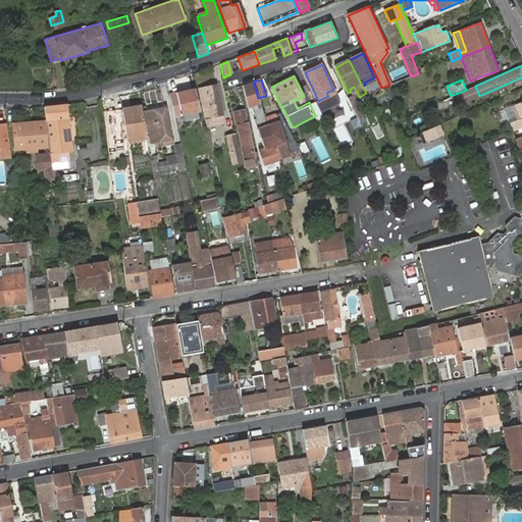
[(257,97),(253,82),(245,85),(250,100),(257,97)]
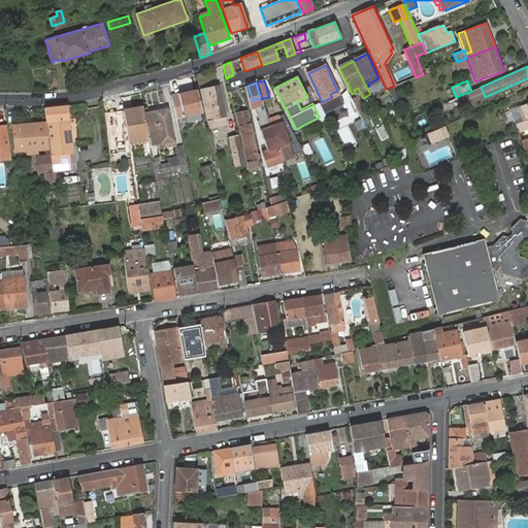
[(200,91),(209,128),(226,124),(218,87),(200,91)]
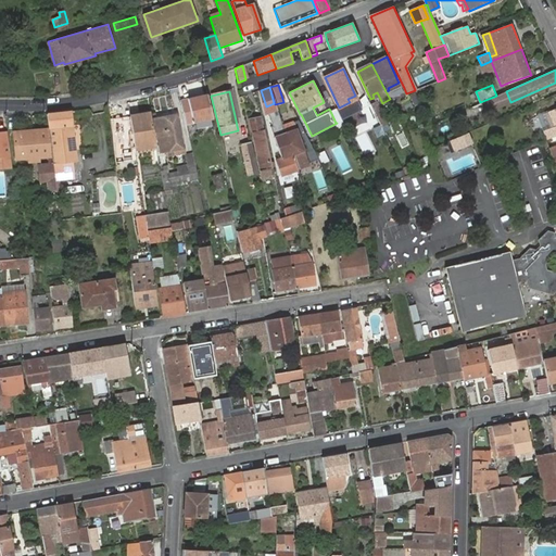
[(420,102),(415,91),(409,93),(415,105),(420,102)]
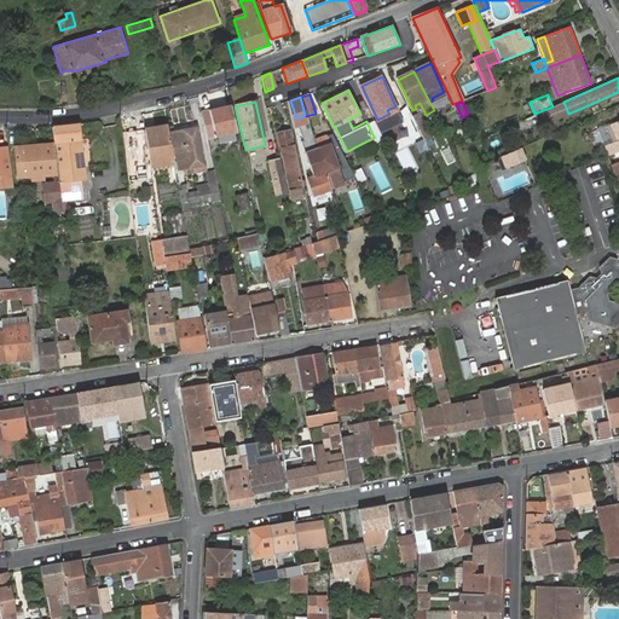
[(518,136),(568,114),(563,102),(553,106),(534,114),(513,123),(518,136)]
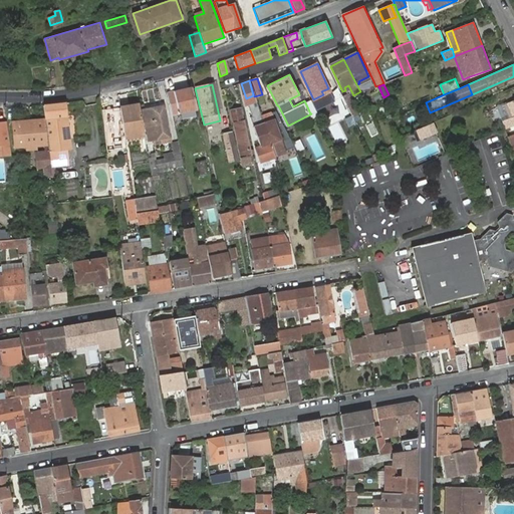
[(196,111),(191,88),(174,92),(174,94),(167,96),(172,117),(196,111)]
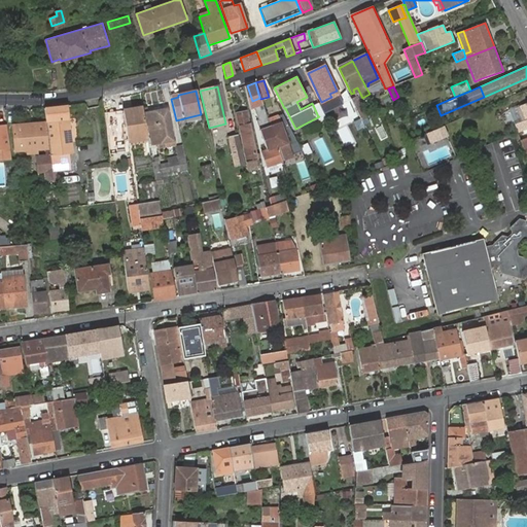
[(356,97),(352,100),(357,110),(361,107),(356,97)]
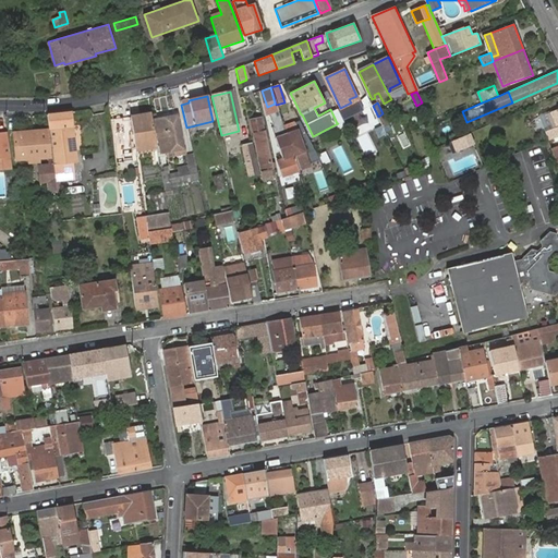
[(343,120),(336,106),(330,109),(337,123),(343,120)]
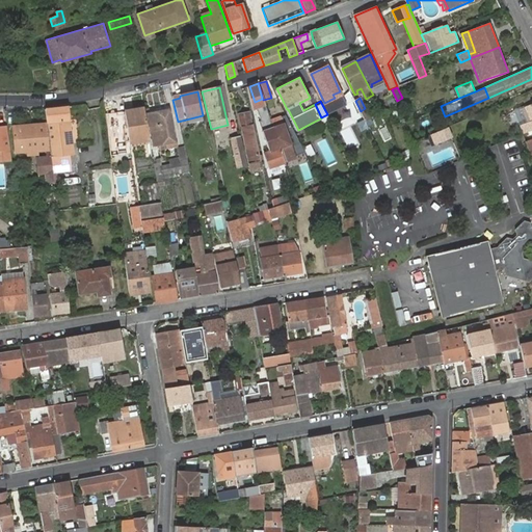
[(269,115),(264,103),(258,105),(262,118),(262,121),(259,122),(268,151),(264,153),(269,166),(285,161),(284,158),(269,115)]
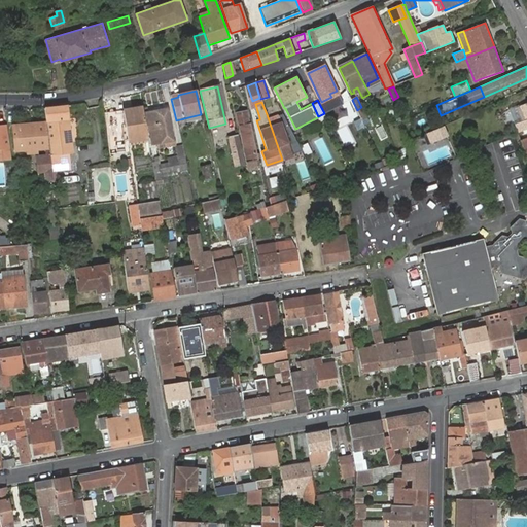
[(526,103),(516,108),(522,123),(515,125),(518,133),(526,130),(526,129),(526,103)]
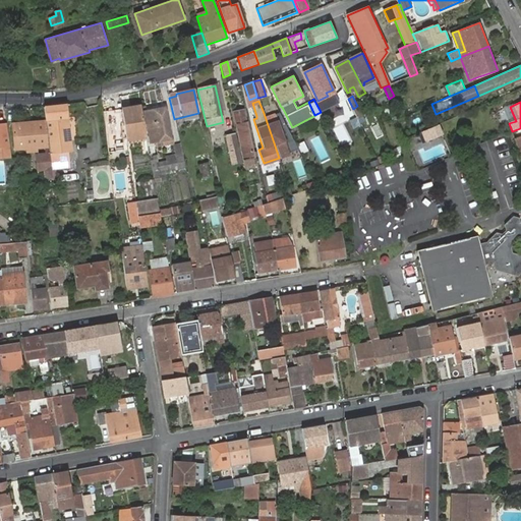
[(72,149),(67,104),(44,107),(50,153),(51,165),(63,163),(62,151),(70,150),(72,149)]
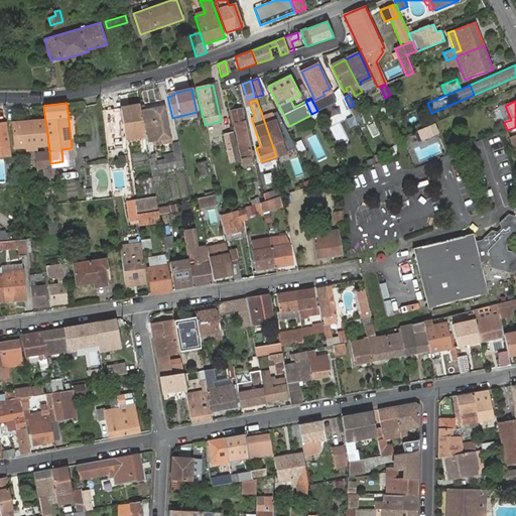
[(350,108),(354,116),(355,118),(361,115),(356,104),(354,105),(350,108)]
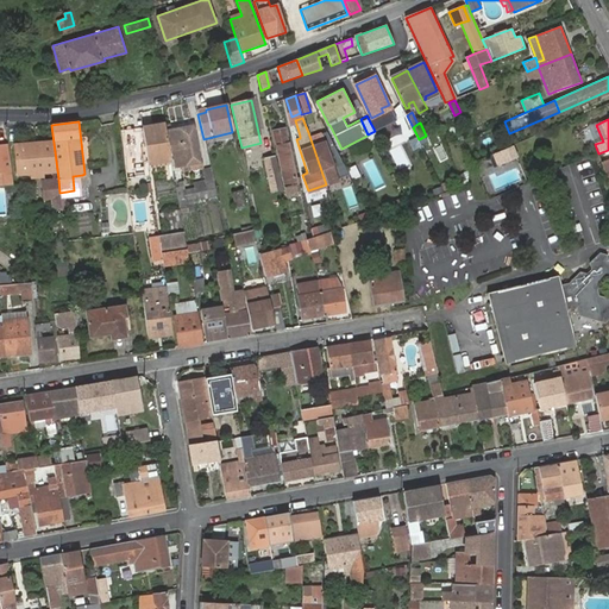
[(164,126),(164,124),(143,126),(148,164),(170,161),(168,146),(165,131),(164,126)]
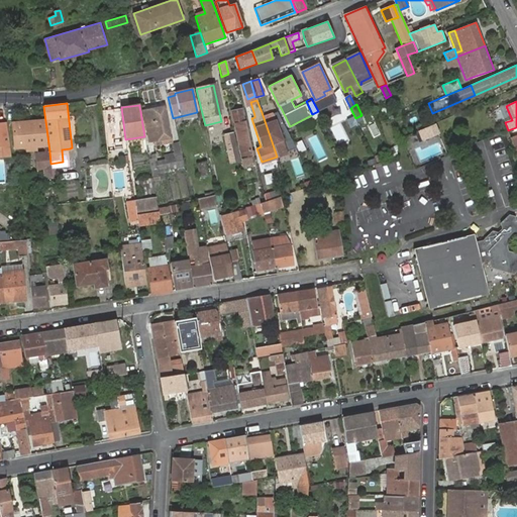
[(121,107),(102,110),(108,151),(126,148),(125,139),(121,107)]
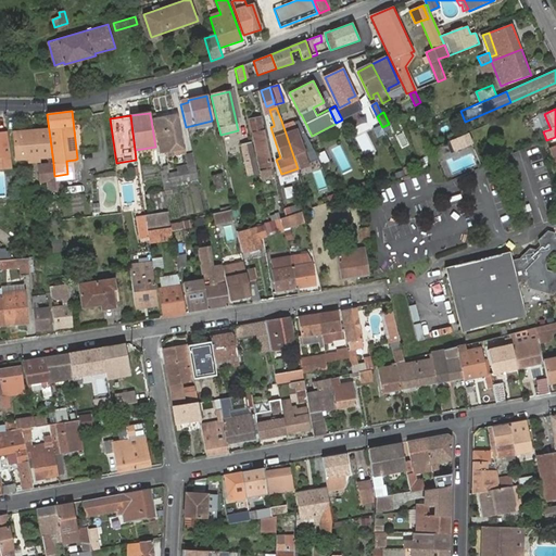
[(154,118),(151,119),(153,134),(155,134),(160,153),(164,153),(182,150),(175,115),(154,118)]
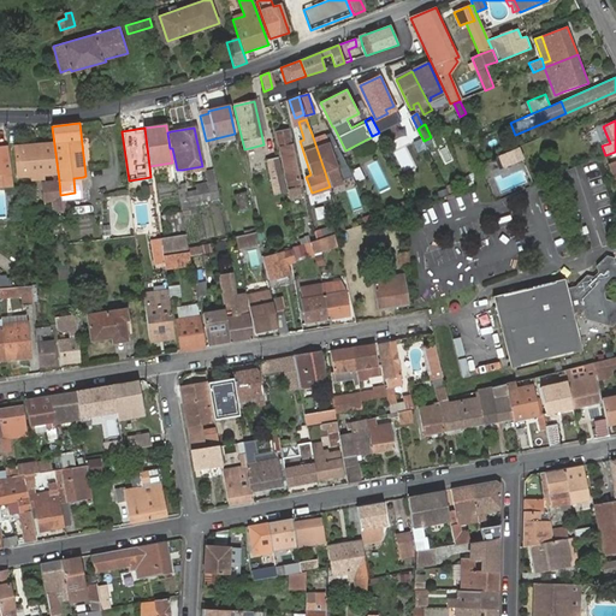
[(274,131),(289,195),(301,193),(288,128),(274,131)]
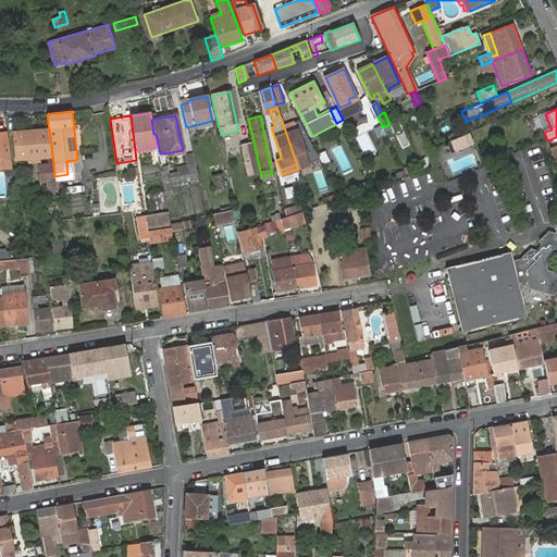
[(293,118),(282,121),(297,165),(308,162),(294,122),(293,118)]
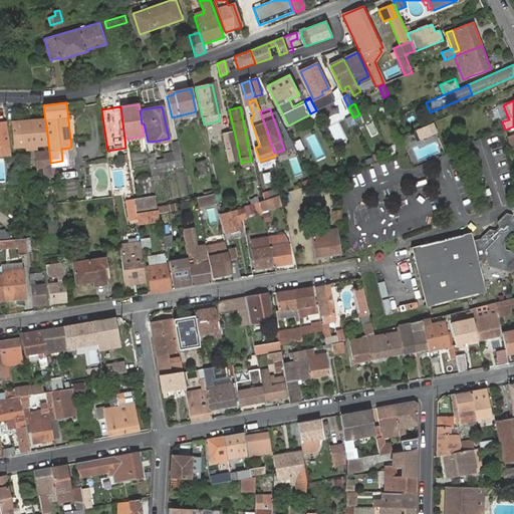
[(34,138),(34,144),(45,143),(43,119),(12,122),(13,133),(14,134),(15,144),(15,147),(24,146),(24,144),(24,139),(33,138),(34,138)]
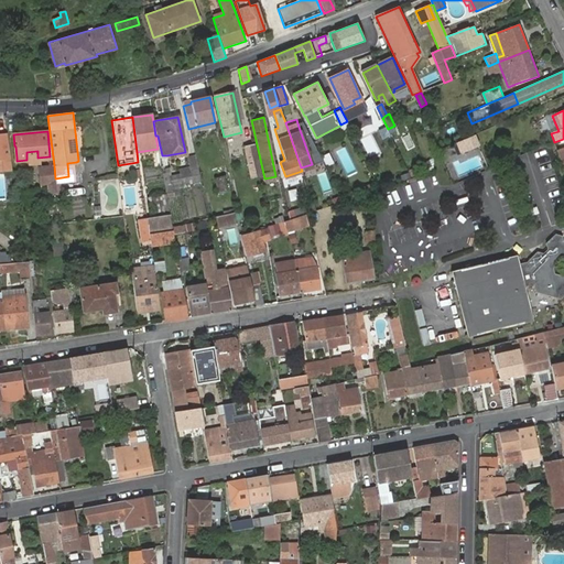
[(455,142),(459,152),(480,143),(476,133),(455,142)]
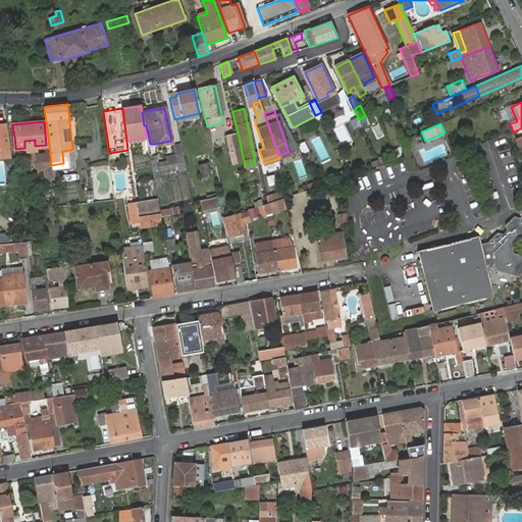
[(226,136),(232,165),(241,163),(235,134),(226,136)]
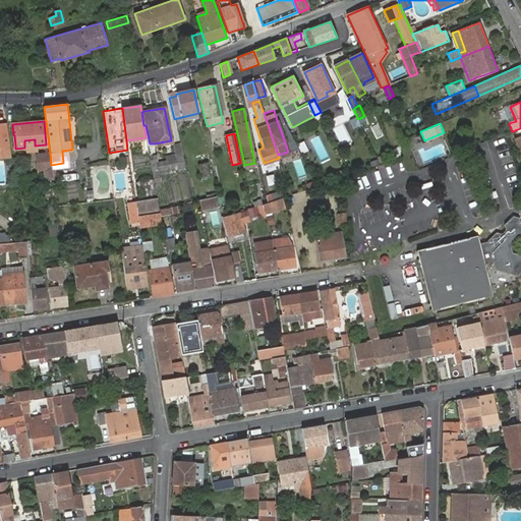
[(305,141),(298,145),(302,154),(309,151),(305,141)]
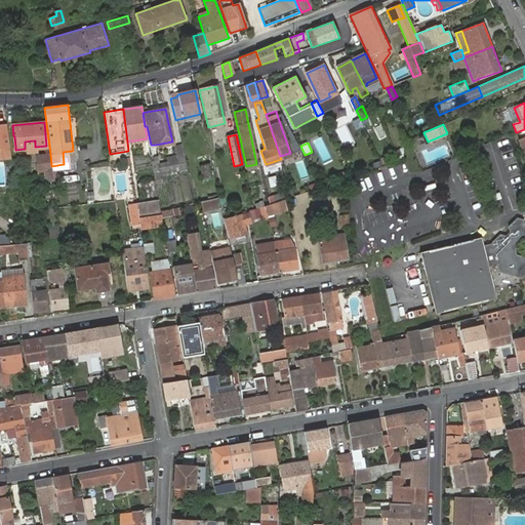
[(175,161),(185,159),(182,148),(172,150),(175,161)]
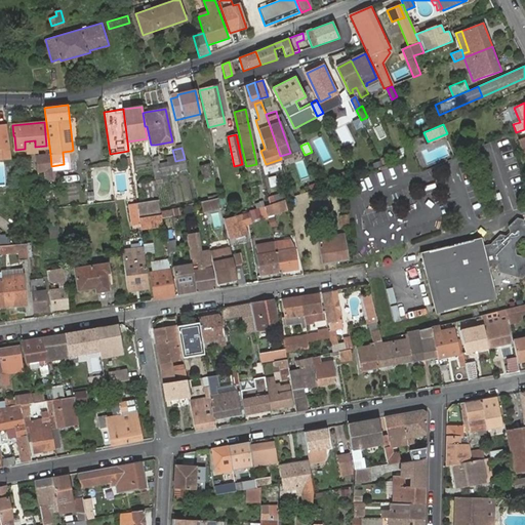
[(72,167),(71,151),(63,152),(64,164),(51,166),(52,169),(72,167)]
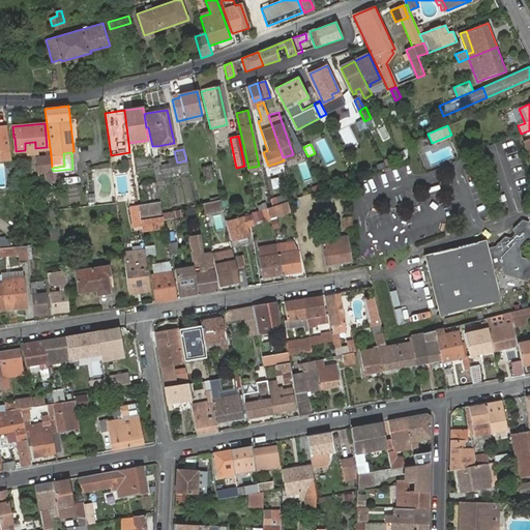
[(52,168),(51,155),(42,157),(36,157),(38,173),(45,172),(53,171),(52,168)]
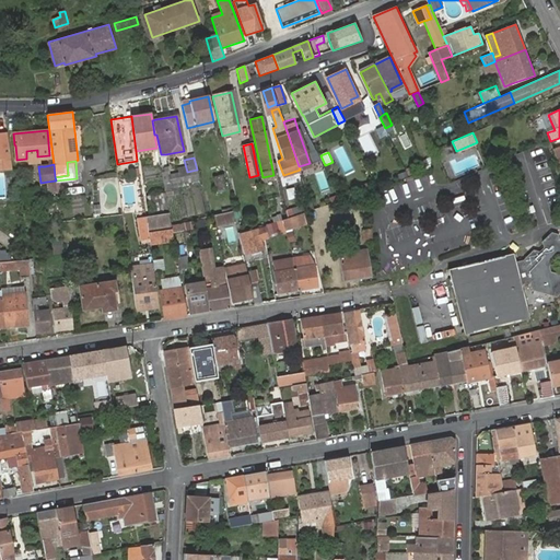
[(189,184),(199,182),(197,170),(187,172),(187,174),(168,178),(170,185),(184,182),(188,181),(189,184)]
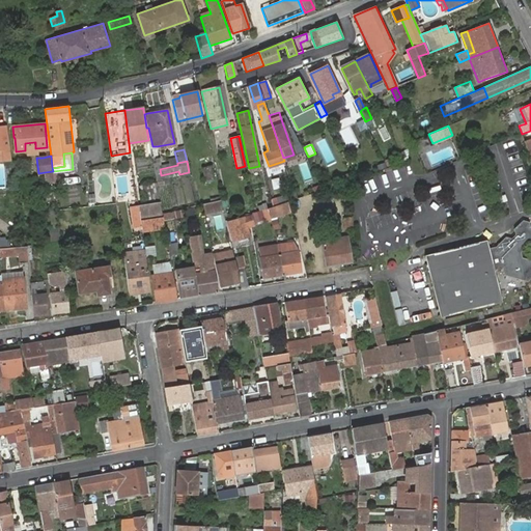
[(284,161),(269,166),(270,170),(285,165),(284,161)]
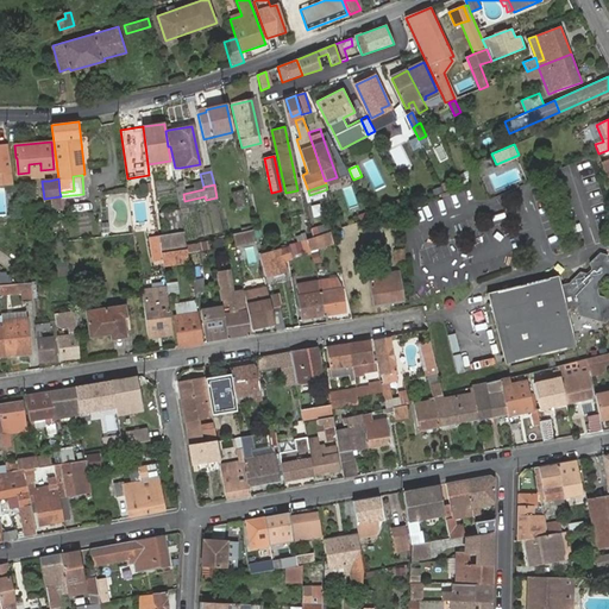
[(233,192),(236,209),(246,207),(243,189),(233,192)]
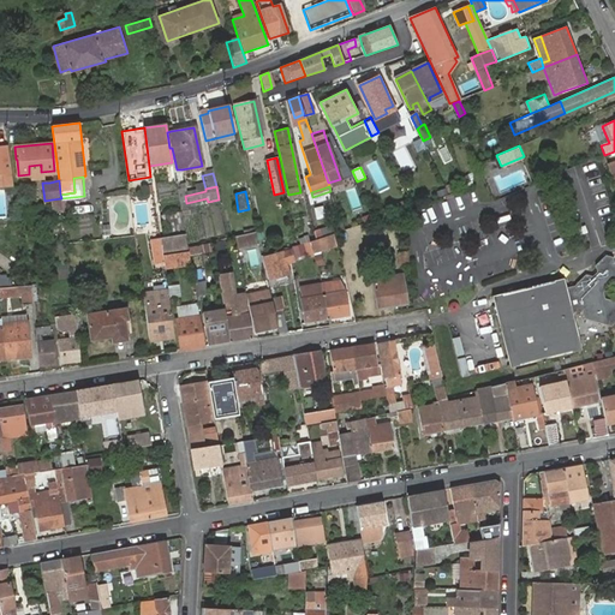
[(203,206),(202,199),(186,203),(185,196),(179,197),(181,212),(203,206)]
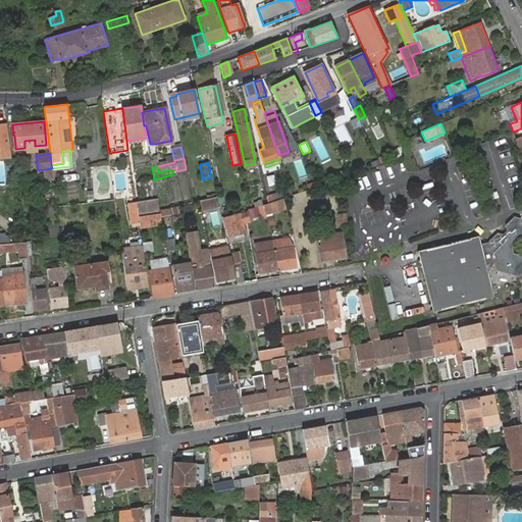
[(53,180),(52,168),(44,169),(46,180),(53,180)]
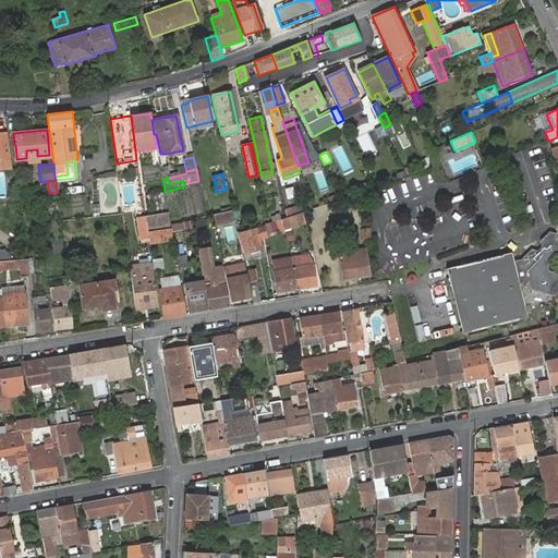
[(294,186),(286,189),(288,199),(296,197),(294,186)]
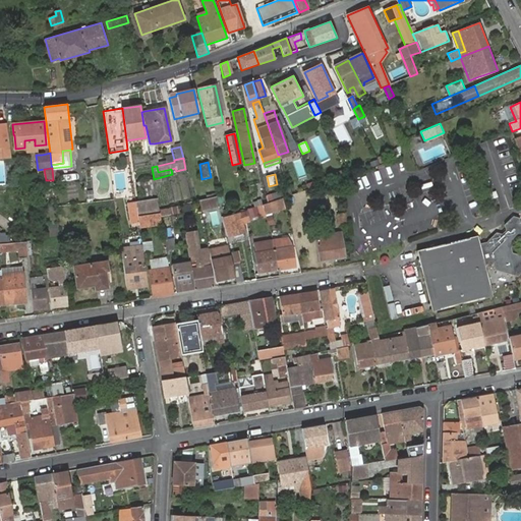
[(139,197),(157,194),(155,179),(137,182),(139,197)]
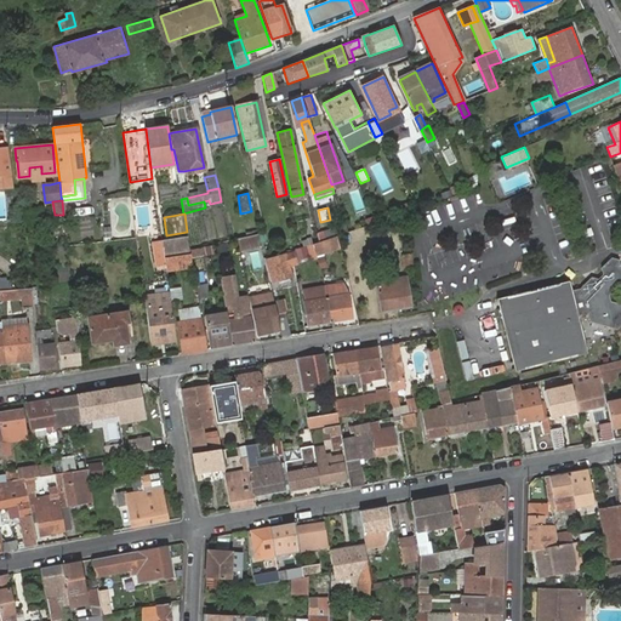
[(345,224),(317,233),(319,241),(337,235),(347,232),(345,224)]
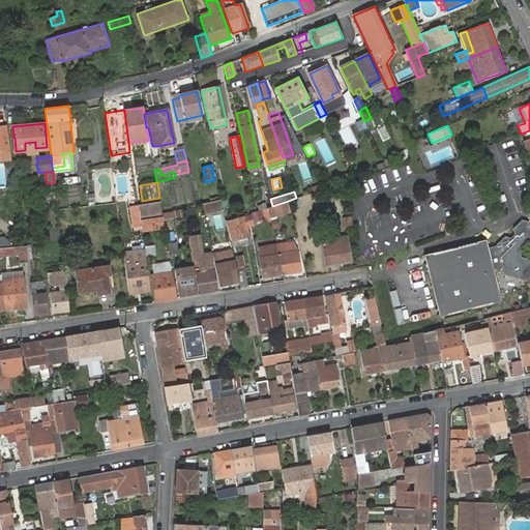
[(223,209),(221,201),(203,204),(204,213),(223,209)]
